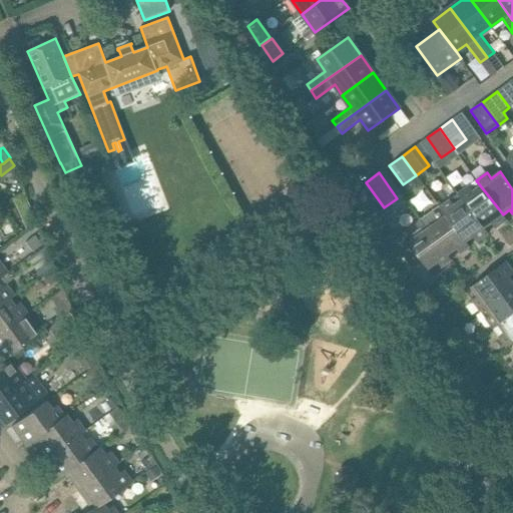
[(457,193),(461,198),(484,227),(491,222),(495,228),(507,220),(503,214),(480,185),(472,191),(468,186),(457,193)]
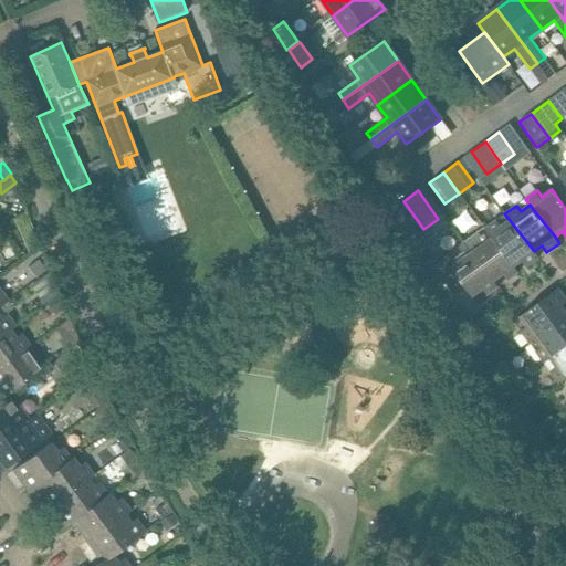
[(526,266),(538,258),(534,251),(509,219),(500,226),(495,220),(484,229),(491,238),(514,266),(522,261),(526,266)]
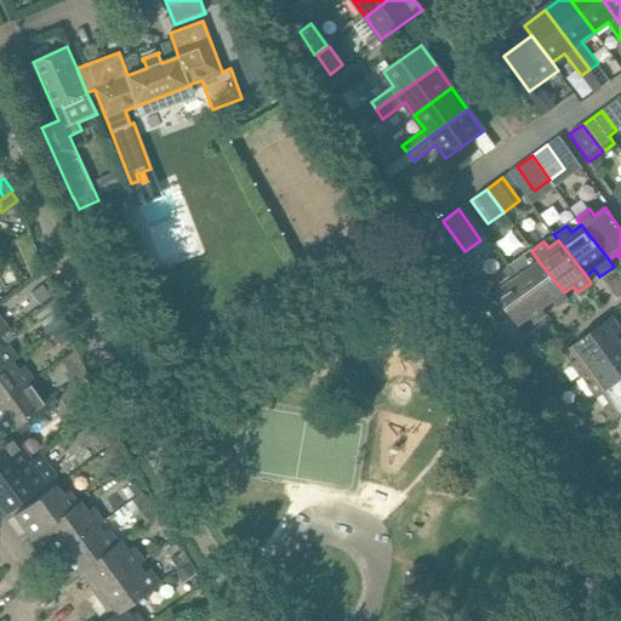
[(507,266),(510,269),(545,317),(546,315),(541,308),(552,301),(557,307),(569,298),(564,292),(539,261),(531,251),(530,249),(507,266)]
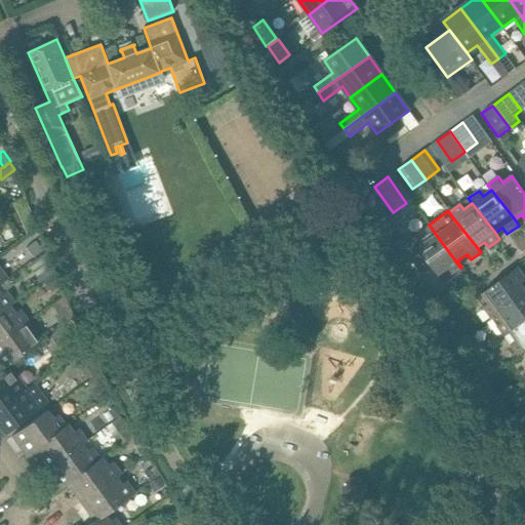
[(438,275),(448,268),(452,274),(460,268),(431,228),(429,225),(400,245),(421,274),(432,267),(438,275)]
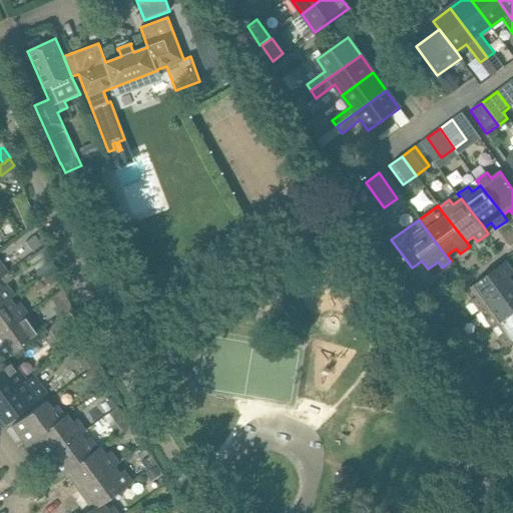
[(512,272),(506,262),(471,287),(477,296),(472,300),(479,310),(512,285),(512,283),(509,278),(512,274),(512,272)]
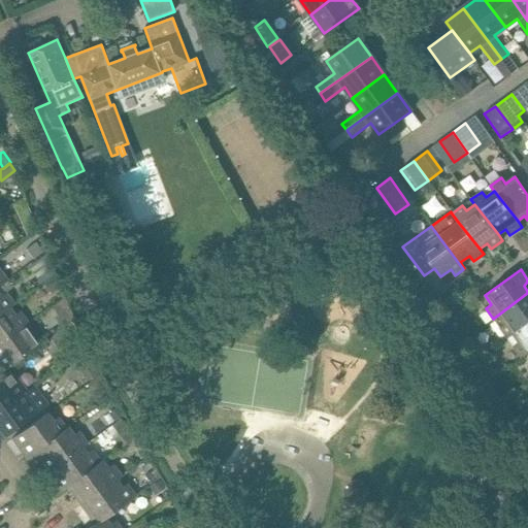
[(0,315),(13,305),(5,293),(0,296),(0,315)]
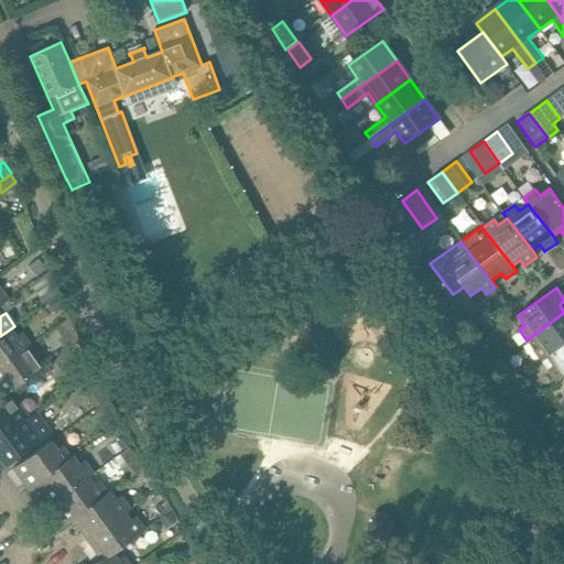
[(542,360),(563,344),(563,313),(527,340),(534,349),(542,360)]
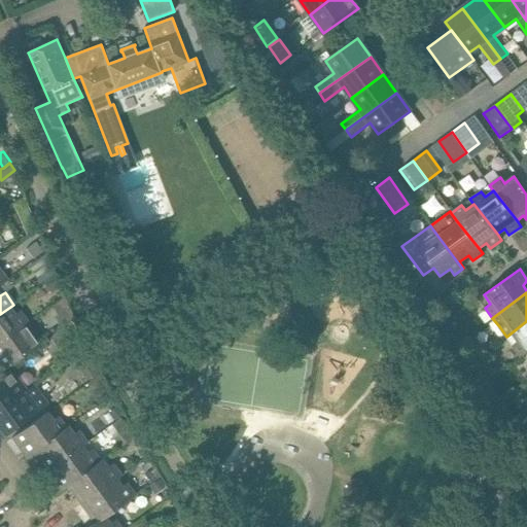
[(14,305),(13,305),(0,314),(0,343),(27,323),(20,312),(13,316),(9,309),(14,305)]
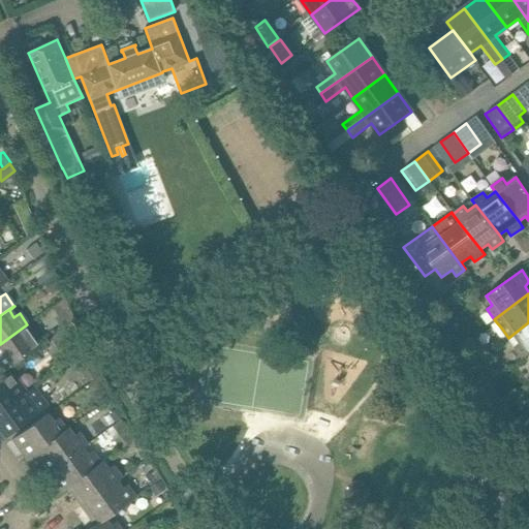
[(528,322),(508,338),(522,358),(528,351),(528,322)]
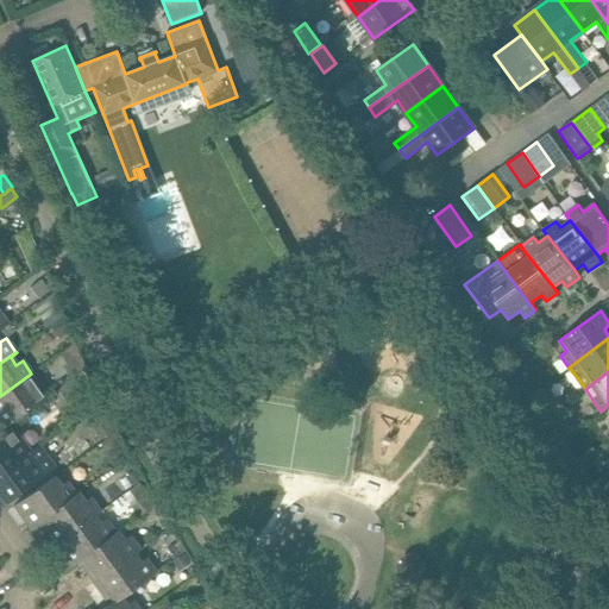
[(0,396),(0,427),(1,429),(48,395),(38,383),(32,387),(26,378),(32,375),(31,374),(0,396)]
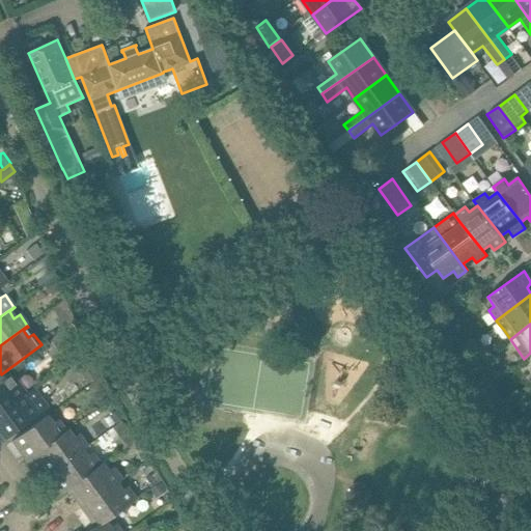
[(452,353),(462,345),(454,335),(445,342),(452,353)]
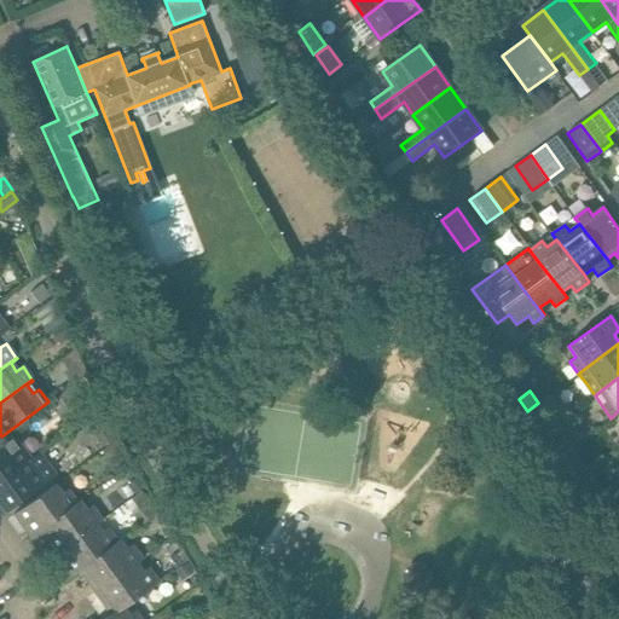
[(527,411),(537,423),(548,416),(538,403),(527,411)]
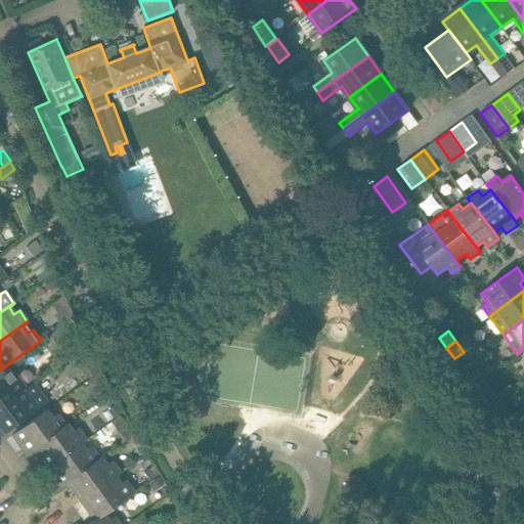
[(76,357),(84,378),(96,373),(88,352),(76,357)]
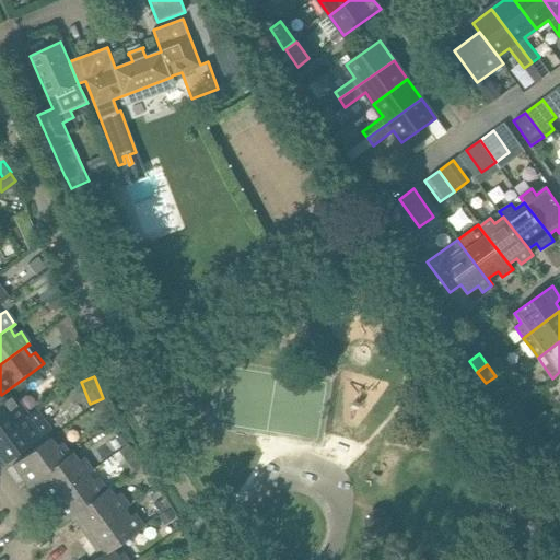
[(0,433),(32,411),(18,391),(0,403),(0,433)]
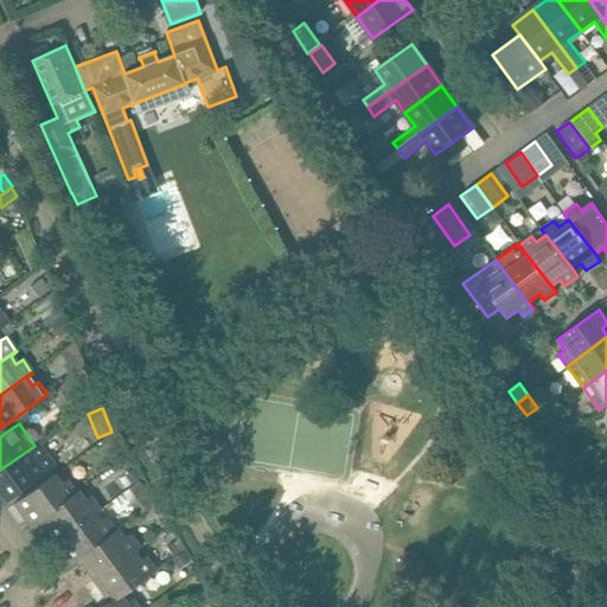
[(549,447),(560,439),(551,427),(541,435),(549,447)]
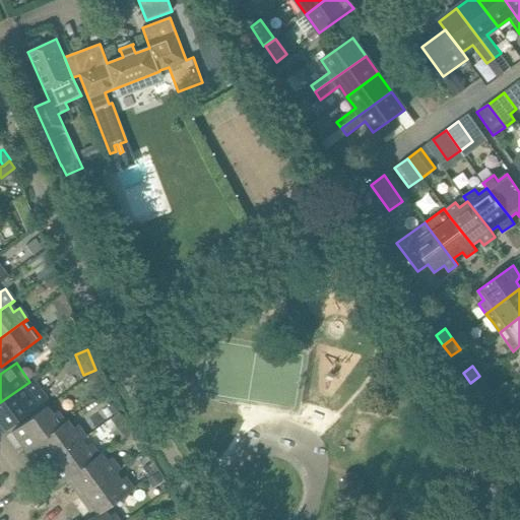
[(470,383),(478,393),(488,387),(479,376),(470,383)]
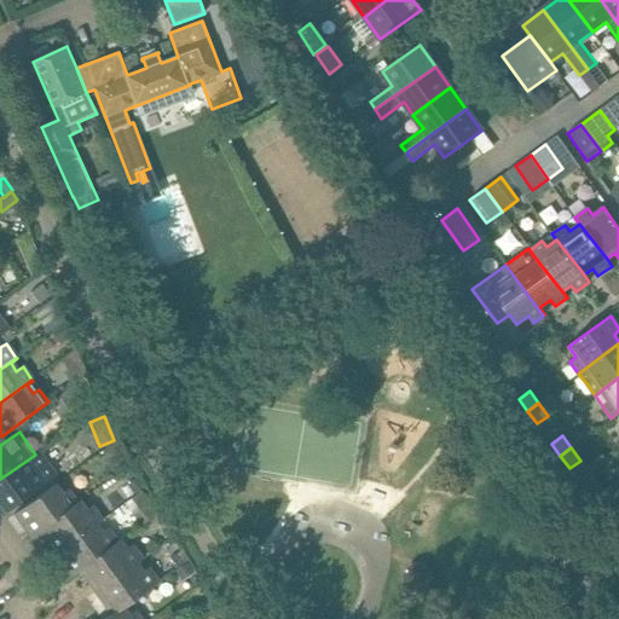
[(38,453),(35,455),(0,479),(0,515),(53,476),(38,453)]
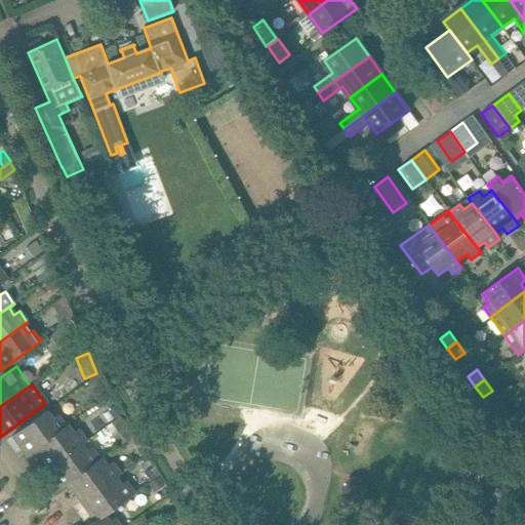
[(115,403),(111,406),(107,409),(113,418),(122,411),(115,403)]
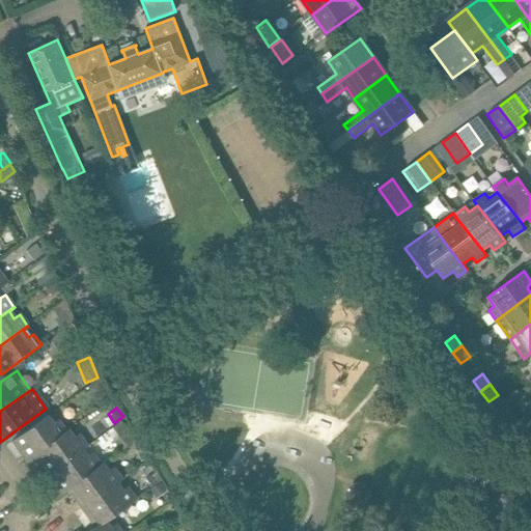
[(501,419),(509,429),(518,423),(510,412),(501,419)]
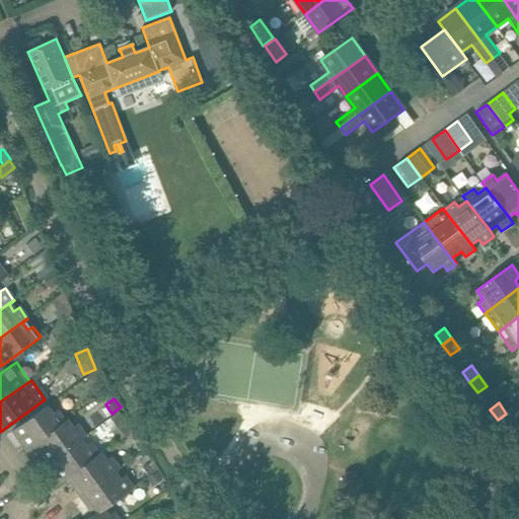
[(31,445),(63,422),(56,411),(50,415),(45,408),(11,431),(25,451),(32,446),(31,445)]
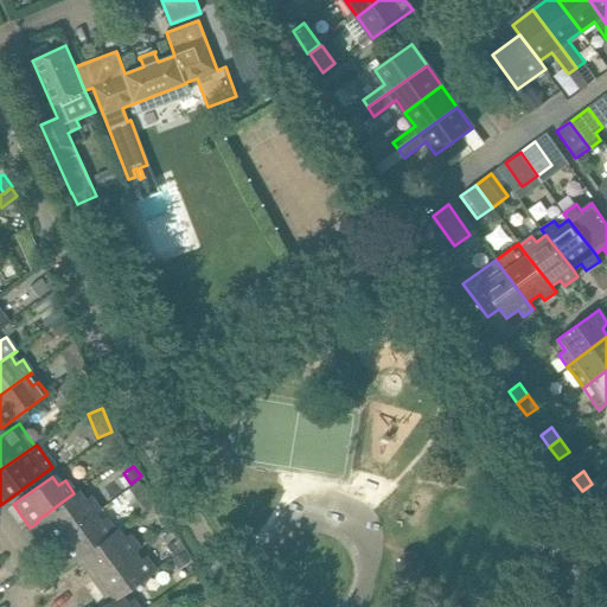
[(142,478),(138,481),(120,494),(136,516),(158,498),(142,478)]
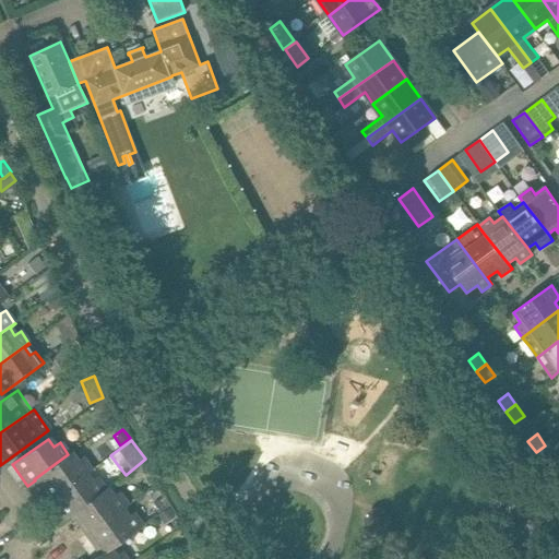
[(70,452),(68,454),(34,479),(35,480),(49,500),(85,473),(91,470),(82,458),(76,461),(70,452)]
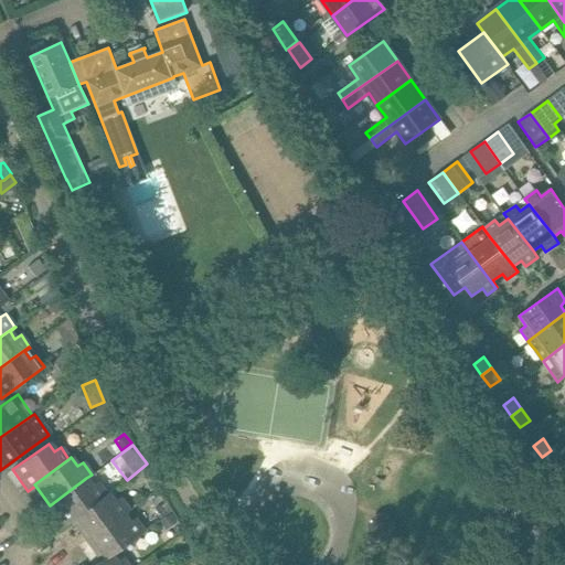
[(92,486),(86,478),(50,505),(64,526),(72,521),(71,520),(106,494),(97,481),(92,486)]
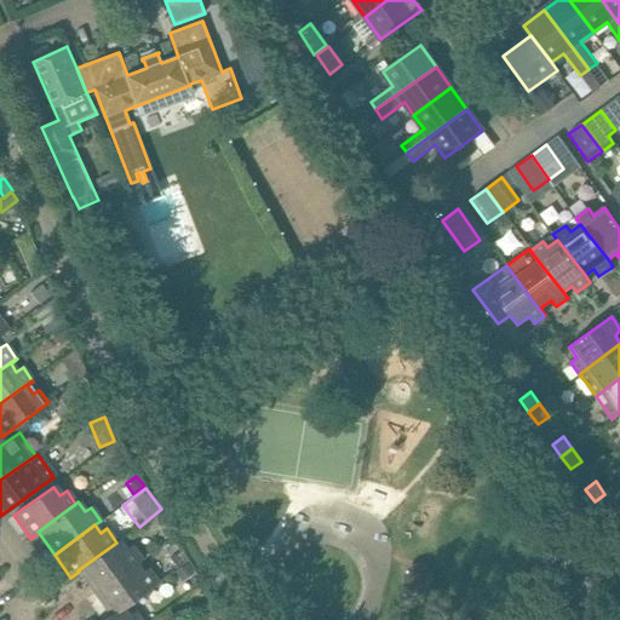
[(95,595),(136,564),(142,561),(132,546),(126,551),(119,541),(116,543),(78,570),(79,572),(95,595)]
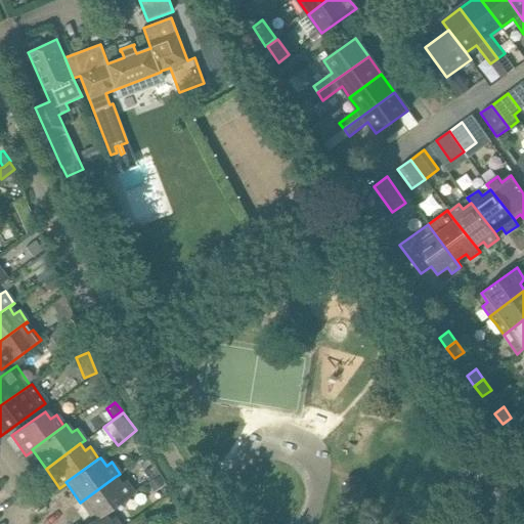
[(80,503),(93,520),(93,521),(103,514),(133,492),(125,481),(120,484),(115,477),(80,503)]
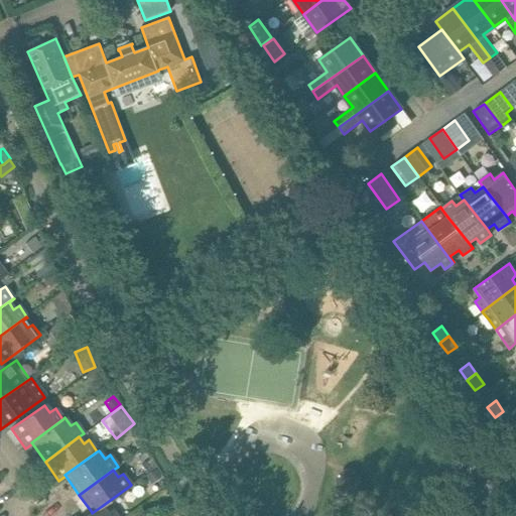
[(116,515),(112,509),(107,513),(102,506),(92,513),(92,512),(86,515),(116,515)]
